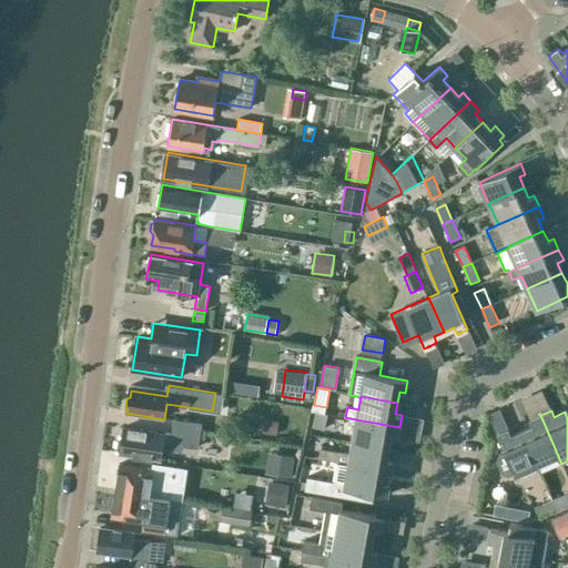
[(315,413),(313,427),(314,428),(325,429),(328,414),(316,412),(315,413)]
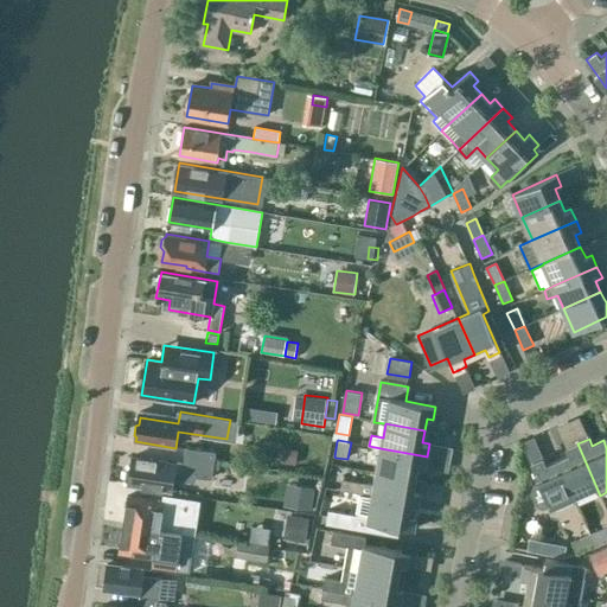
[(574,497),(596,487),(577,443),(566,449),(569,455),(557,461),(574,497)]
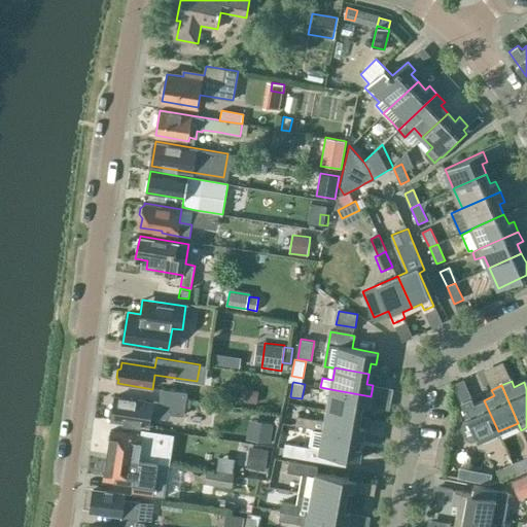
[(247,389),(246,399),(257,401),(258,391),(247,389)]
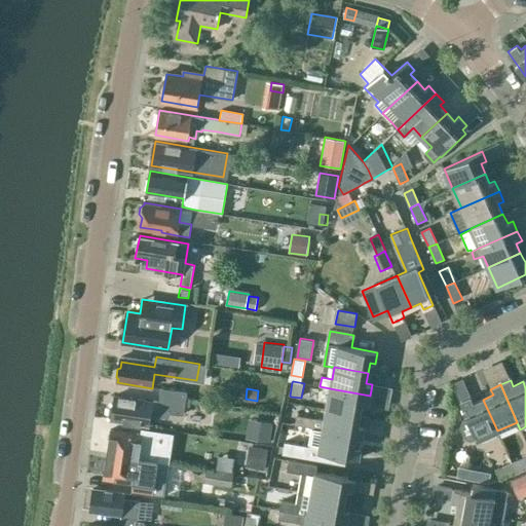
[(370,396),(330,388),(326,409),(361,415),(363,405),(368,406),(370,396)]
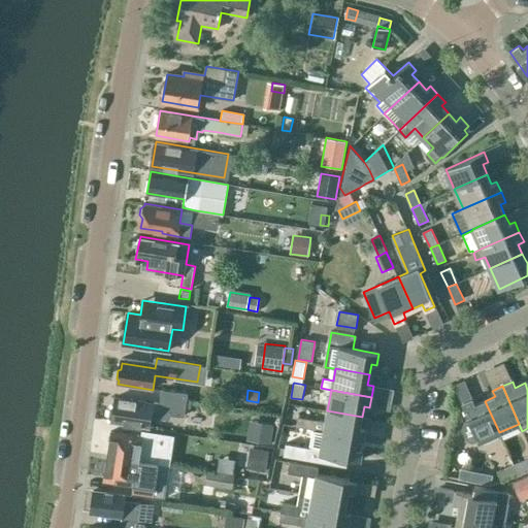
[(111,408),(109,417),(112,420),(112,421),(149,427),(151,416),(170,419),(170,415),(184,417),(186,406),(187,399),(188,395),(163,391),(161,404),(116,397),(114,406),(111,408)]
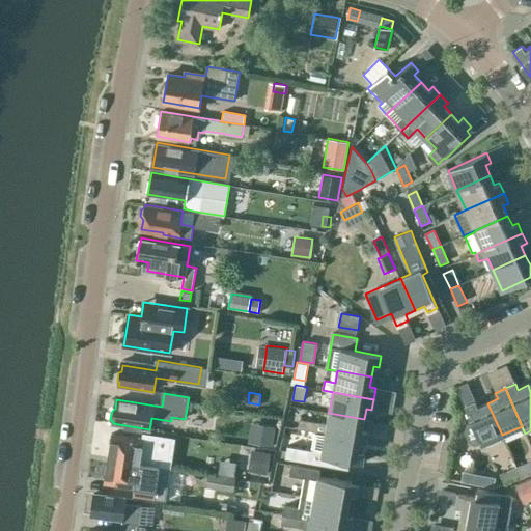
[(469,404),(466,407),(469,415),(473,423),(468,425),(466,431),(470,442),(476,444),(481,442),(481,444),(502,435),(487,403),(478,408),(476,401),(469,404)]
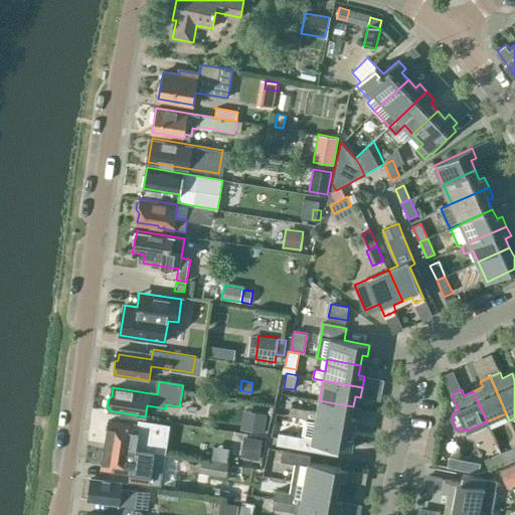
[(315,423),(349,430),(355,431),(357,418),(351,416),(353,406),(319,400),(317,412),(292,408),(291,417),(306,420),(306,421),(315,423)]
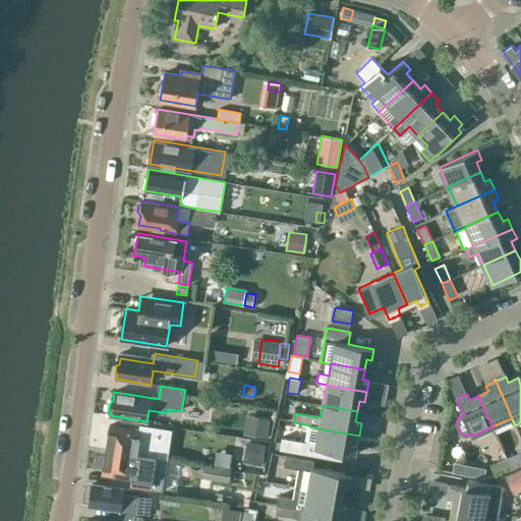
[(259,418),(256,438),(269,440),(272,420),(259,418)]
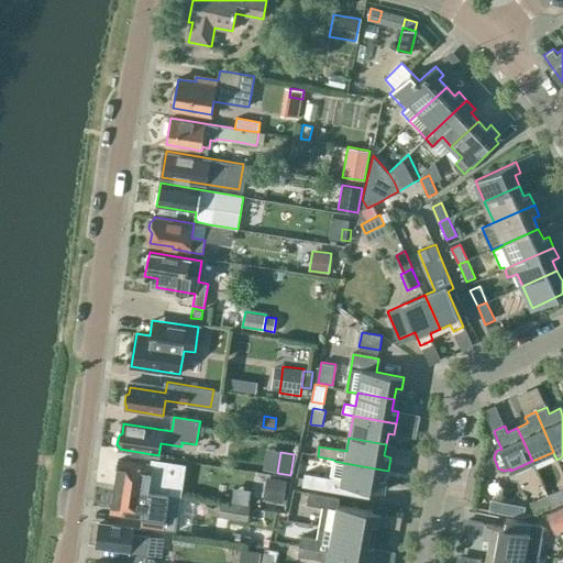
[(119,460),(114,486),(180,495),(186,463),(151,459),(150,464),(119,460)]
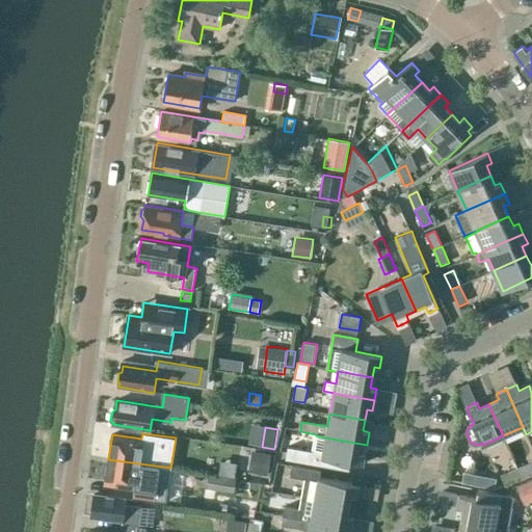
[(358,452),(361,444),(325,437),(316,435),(313,452),(288,448),(286,459),(349,471),(350,462),(363,464),(365,453),(358,452)]
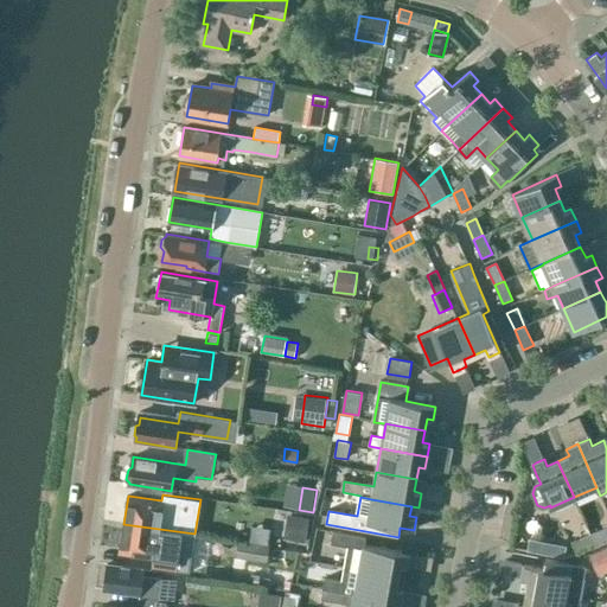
[(293,517),(288,541),(306,544),(311,521),(293,517)]
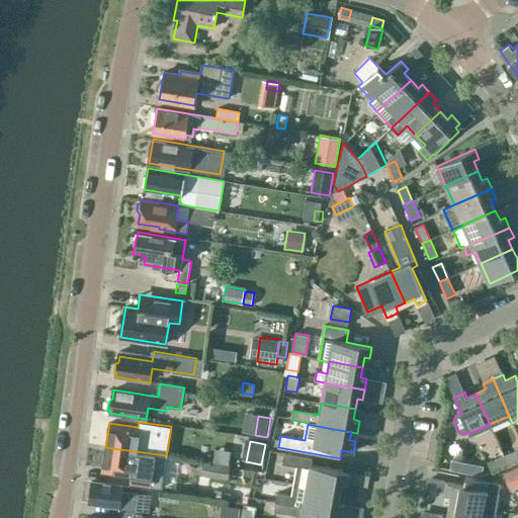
[(162,488),(166,455),(105,447),(102,470),(132,476),(131,483),(162,488)]
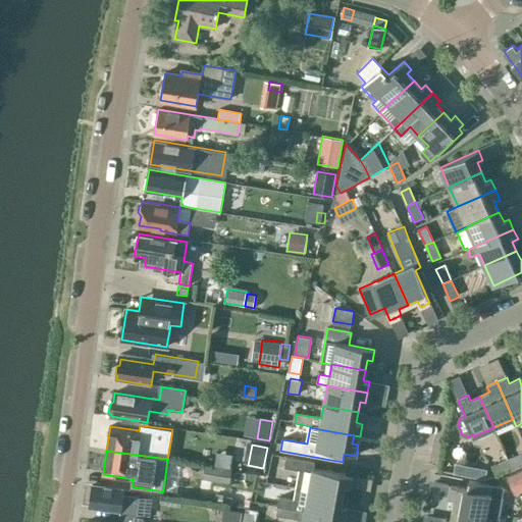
[(521,453),(508,460),(512,468),(521,463),(521,453)]
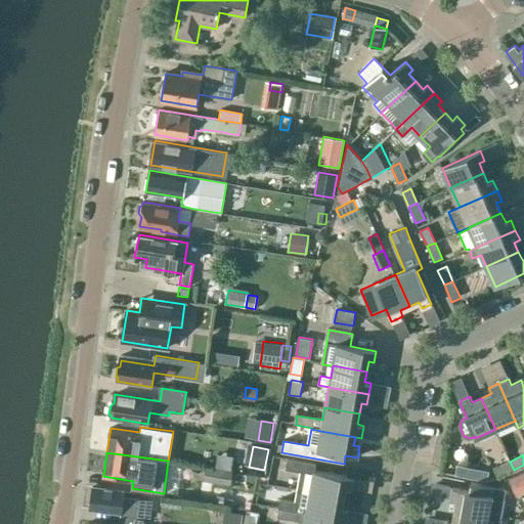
[(287,459),(286,468),(300,470),(296,490),(344,499),(346,489),(352,490),(354,478),(314,471),(316,464),(287,459)]
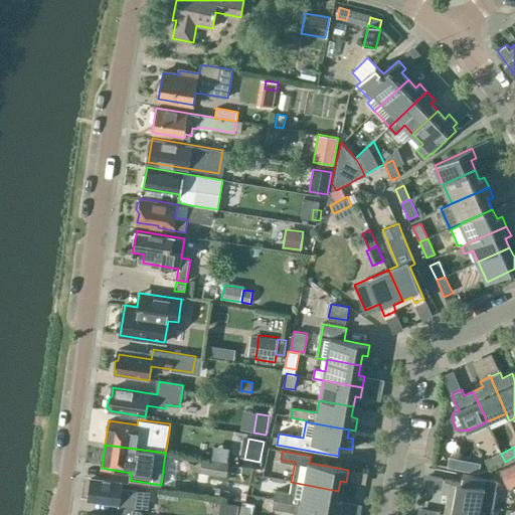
[(501,454),(486,461),(489,469),(505,462),(501,454)]
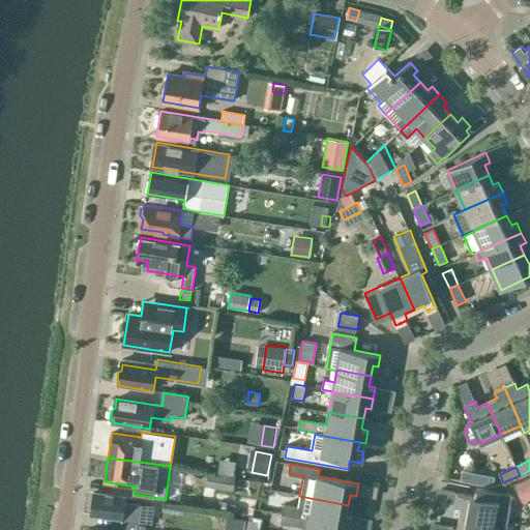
[(529,477),(516,484),(521,498),(529,493),(529,477)]
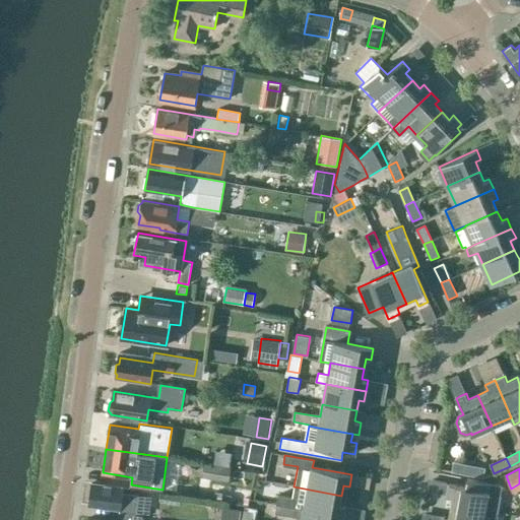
[(447,496),(454,498),(452,508),(497,516),(503,485),(467,479),(467,480),(468,480),(467,488),(449,483),(447,496)]
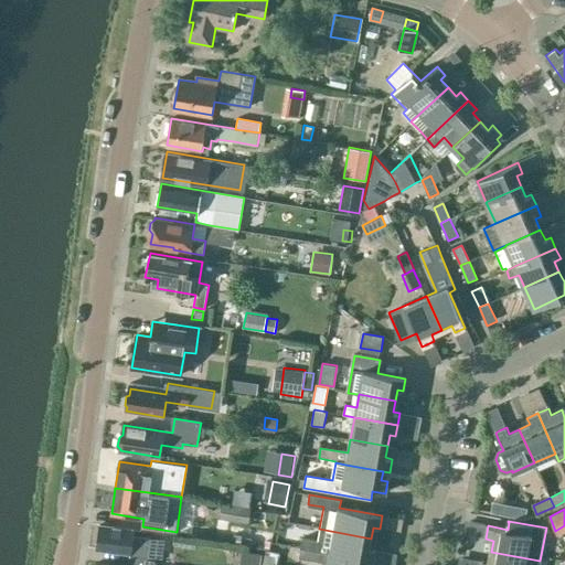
[(130,554),(129,556),(148,558),(148,557),(150,539),(132,536),(134,530),(99,525),(96,550),(130,554)]
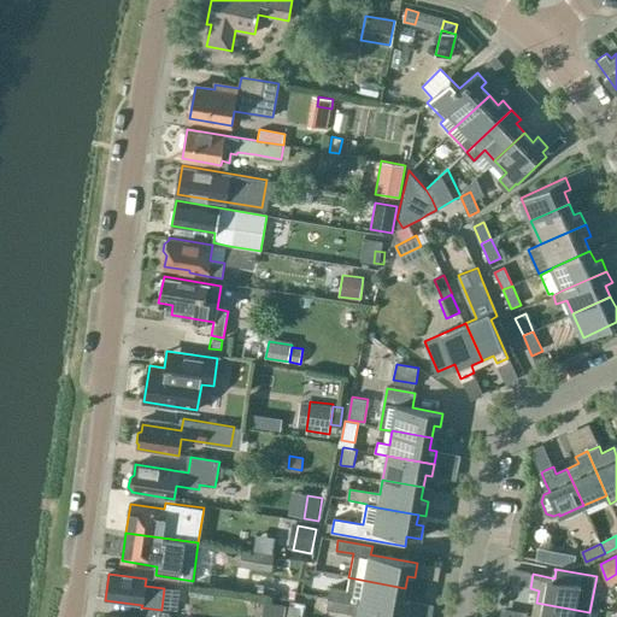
[(403,600),(405,588),(348,577),(346,593),(331,591),(330,599),(407,613),(410,601),(403,600)]
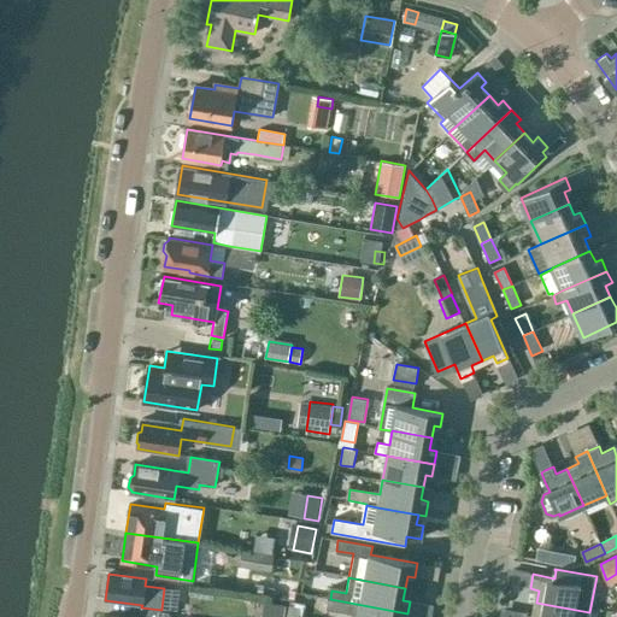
[(406,616),(407,613),(330,599),(328,610),(359,616),(358,616),(406,616)]
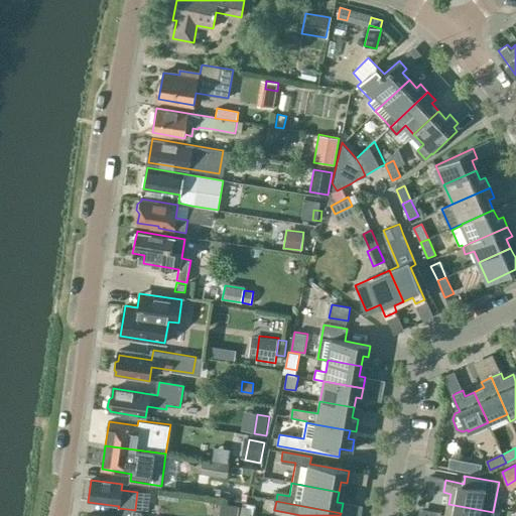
[(439,512),(438,515),(492,515),(493,512),(448,504),(446,514),(439,512)]
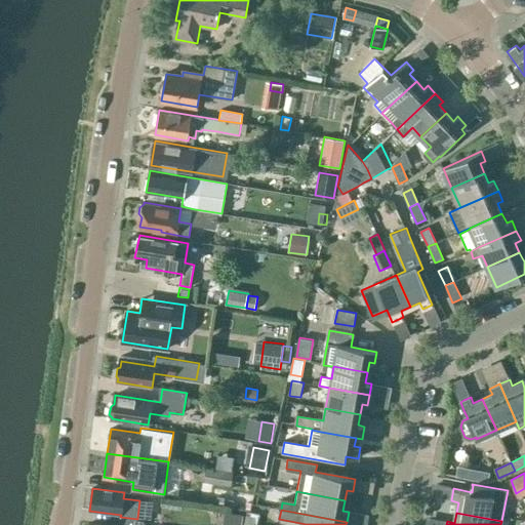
[(247,514),(245,524),(256,524),(258,516),(247,514)]
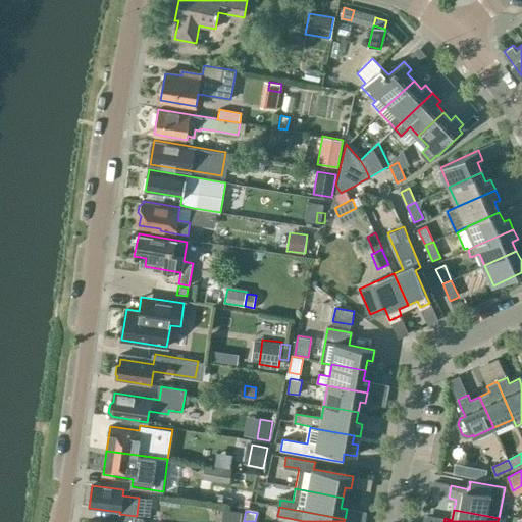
[(223,512),(221,521),(241,521),(243,515),(223,512)]
